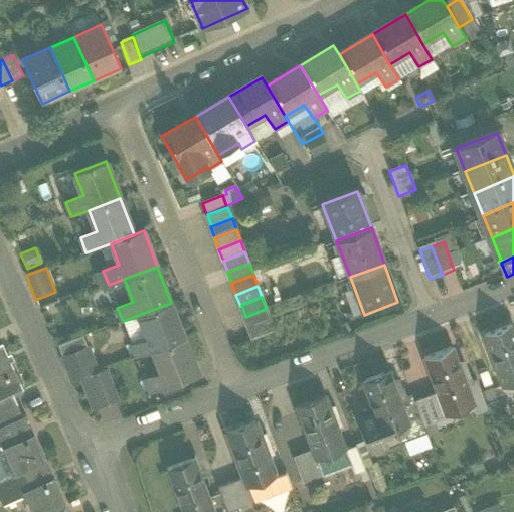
[(171,303),(123,321),(132,343),(131,343),(136,358),(153,351),(184,339),(171,303)]
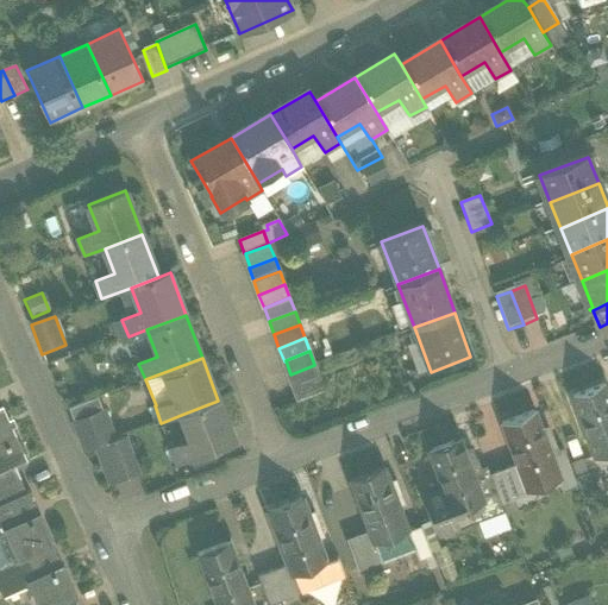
[(314,365),(290,375),(295,388),(320,378),(314,365)]
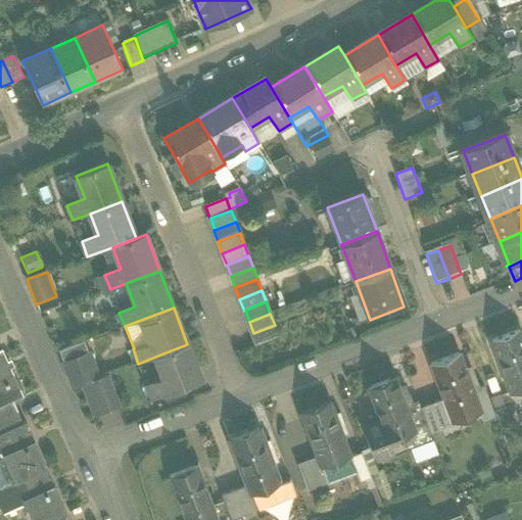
[(253,333),(252,333),(257,345),(279,337),(275,325),(253,333)]
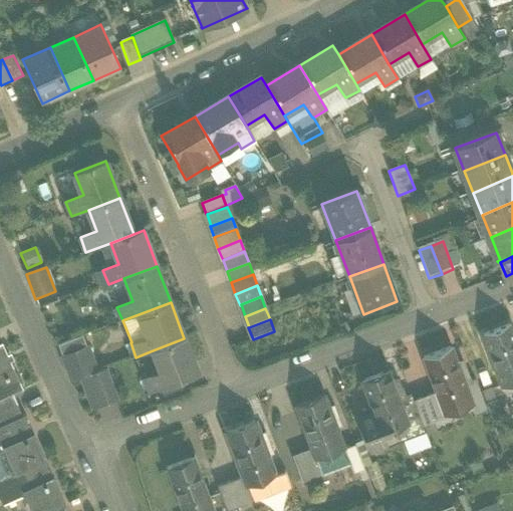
[(512,332),(511,328),(484,338),(503,389),(512,385),(512,332)]
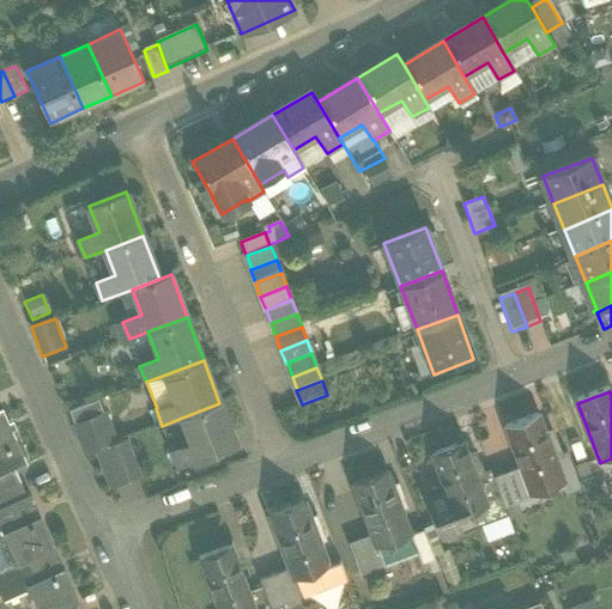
[(98,401),(70,412),(86,456),(97,451),(115,444),(98,401)]
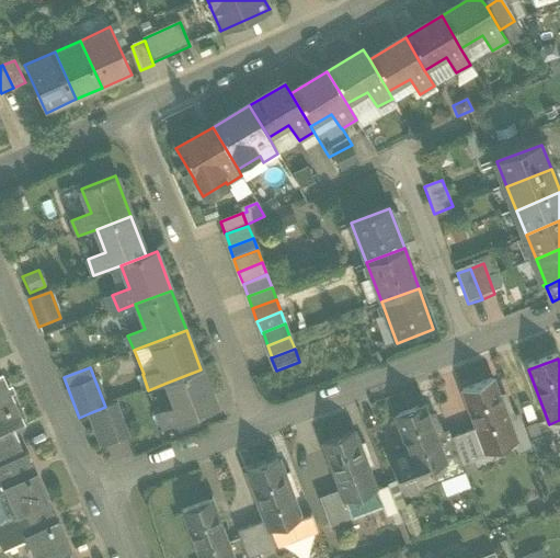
[(201,369),(167,383),(175,407),(157,413),(163,429),(197,417),(216,409),(201,369)]
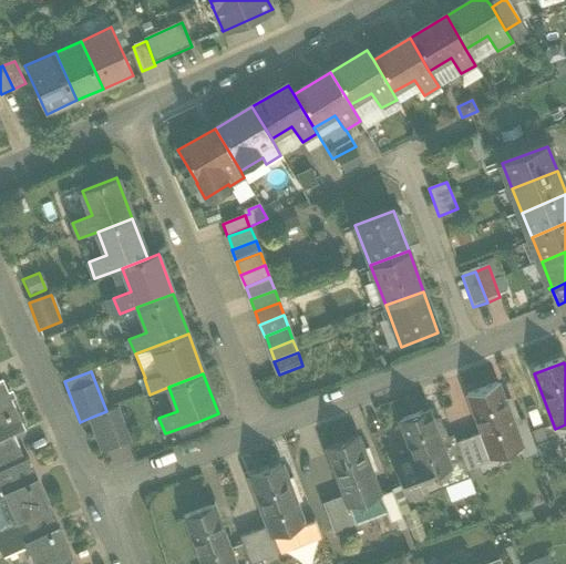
[(0,441),(14,436),(26,431),(3,381),(0,381),(0,441)]
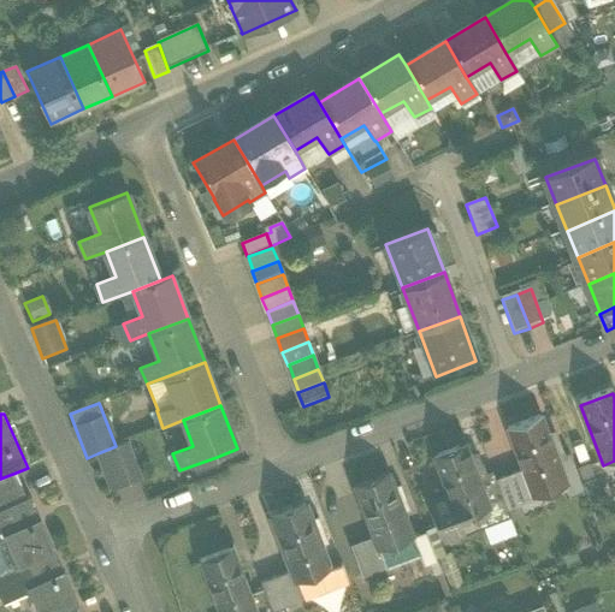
[(540,419),(508,432),(524,471),(534,500),(567,488),(563,480),(571,477),(565,459),(557,462),(540,419)]
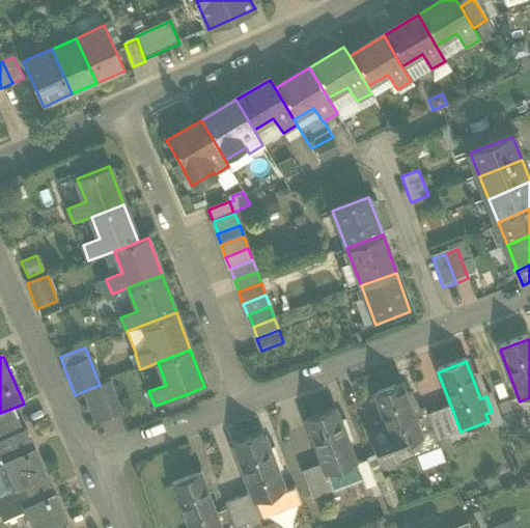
[(100,385),(84,391),(96,424),(121,414),(109,382),(100,385)]
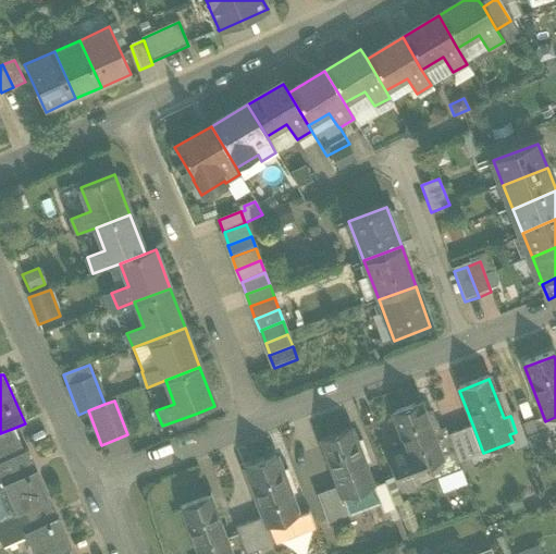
[(425,417),(421,404),(392,415),(405,451),(388,457),(402,490),(459,468),(458,463),(454,454),(441,458),(430,428),(435,427),(431,415),(425,417)]
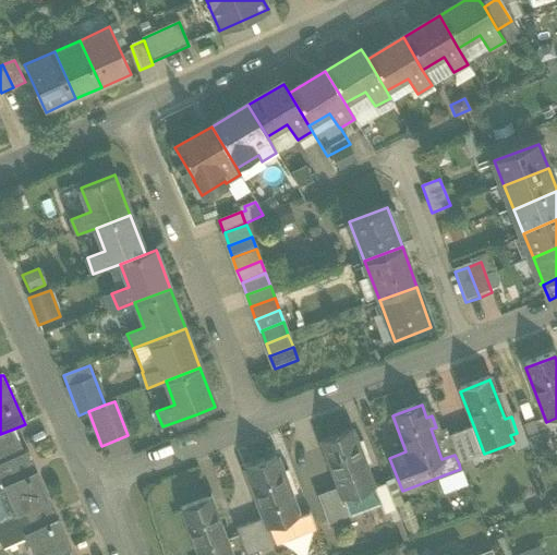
[(196,414),(173,422),(178,434),(201,425),(196,414)]
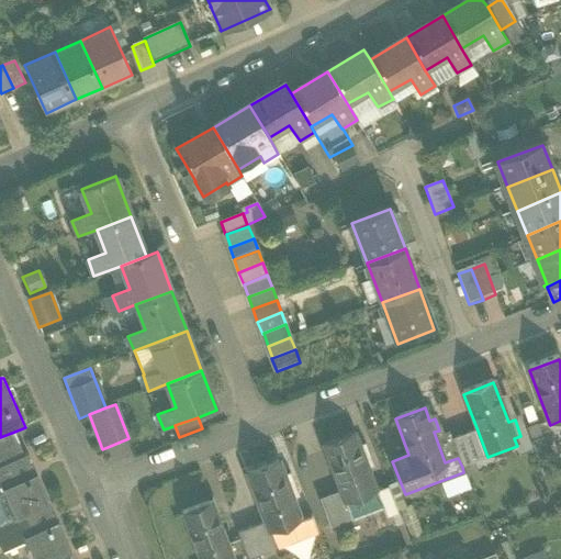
[(549,456),(538,427),(528,431),(539,460),(549,456)]
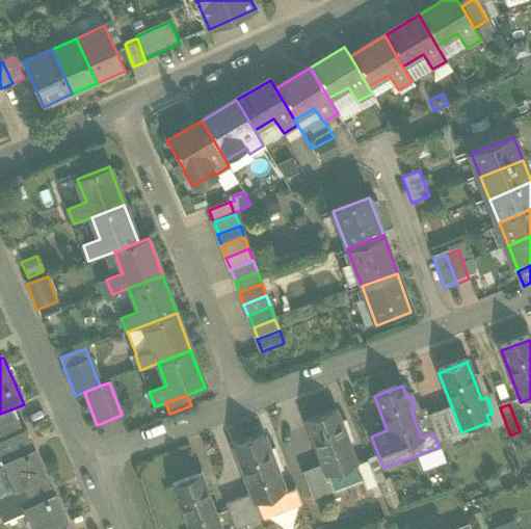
[(452,407),(427,417),(433,433),(437,442),(461,433),(461,432),(452,407)]
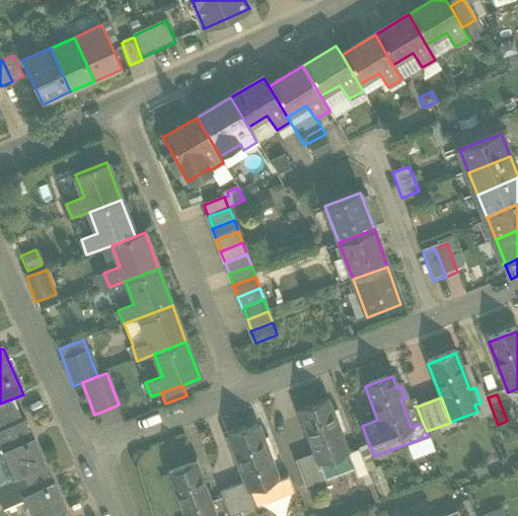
[(13,398),(0,403),(0,419),(18,411),(13,398)]
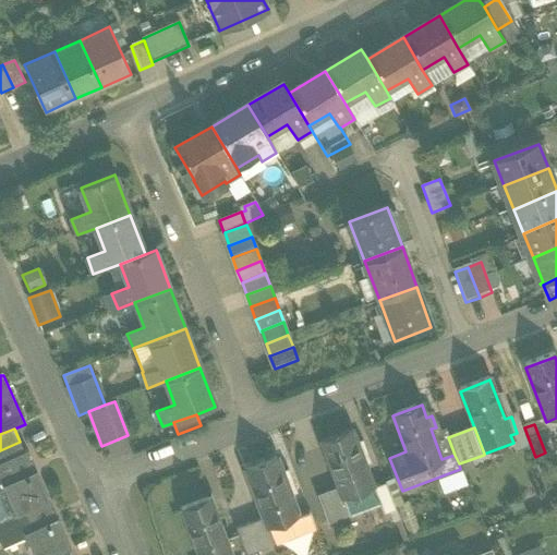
[(363,442),(358,444),(352,431),(321,443),(338,489),(342,501),(344,499),(351,517),(351,518),(379,507),(373,490),(374,489),(365,466),(371,463),(363,442)]
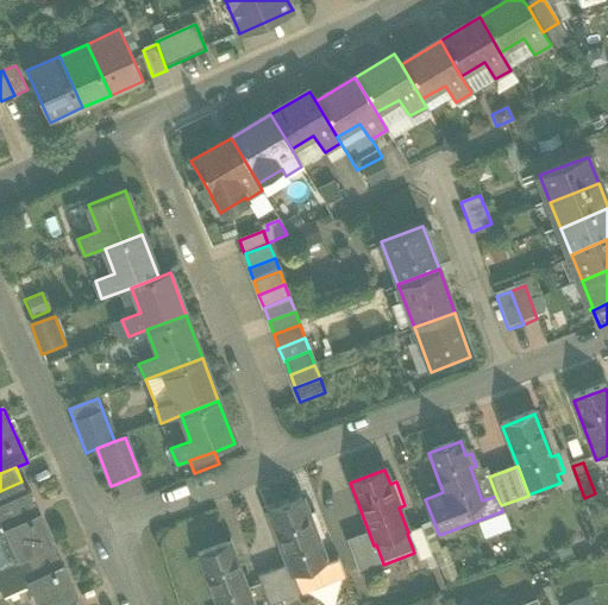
[(22,481),(0,491),(0,506),(27,495),(22,481)]
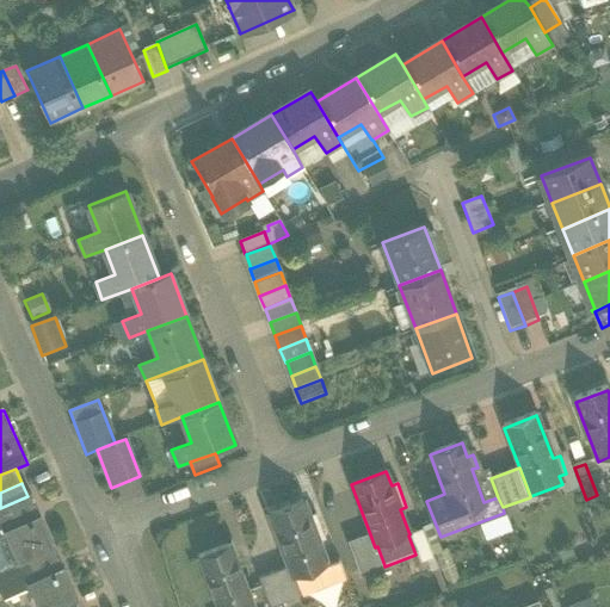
[(0,508),(0,570),(18,564),(50,550),(50,551),(55,549),(31,495),(28,496),(0,508)]
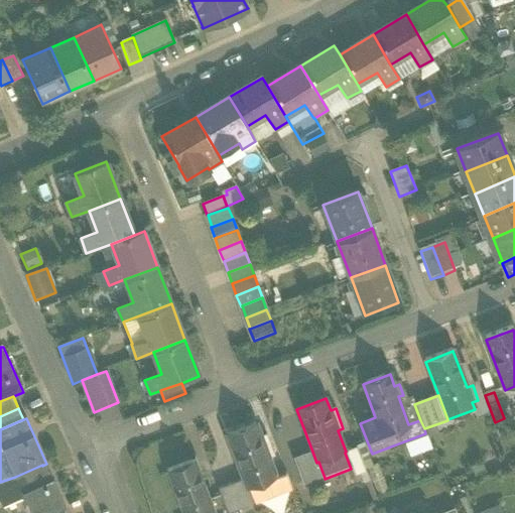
[(276,477),(269,459),(275,457),(266,434),(261,436),(256,424),(227,435),(244,480),(247,489),(249,489),(255,504),(292,490),(286,473),(276,477)]
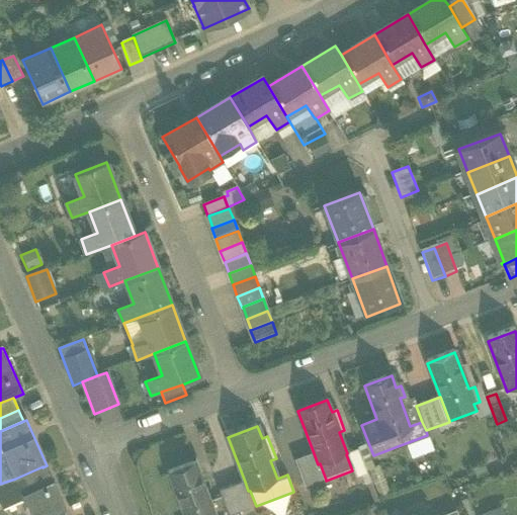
[(347,453),(346,454),(352,470),(356,479),(367,475),(358,449),(347,453)]
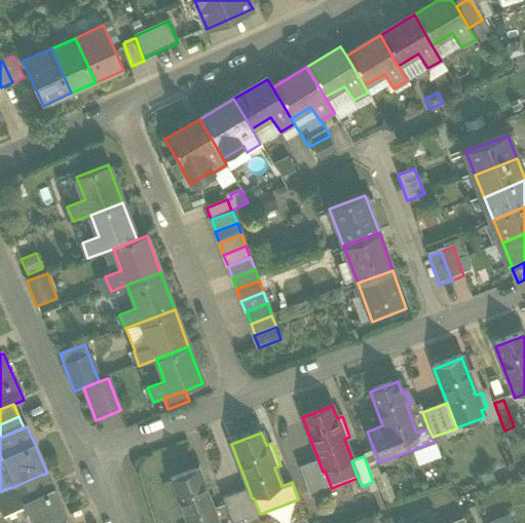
[(319,460),(299,468),(309,495),(331,487),(325,471),(323,472),(319,460)]
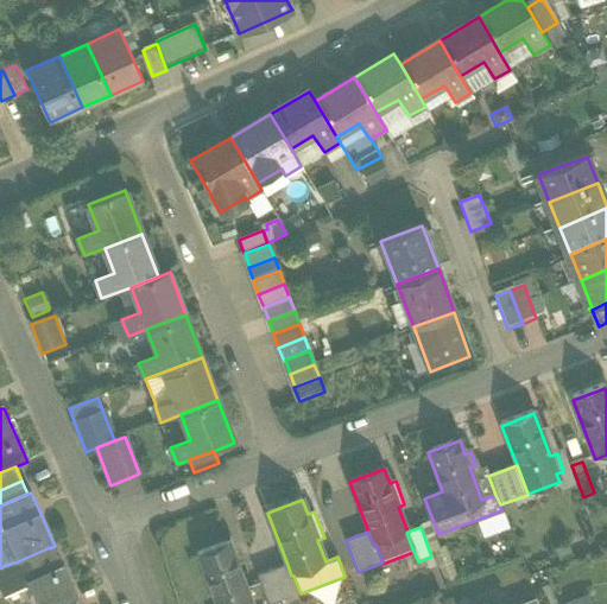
[(231,545),(198,557),(215,603),(251,603),(231,545)]
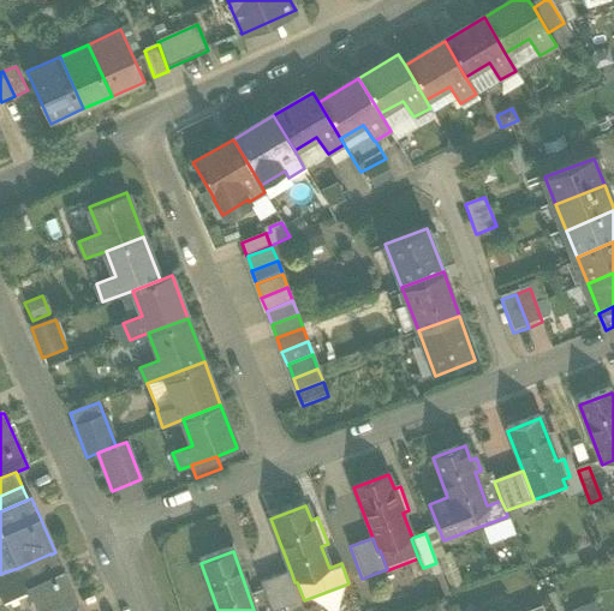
[(55,552),(51,555),(51,553),(18,568),(0,574),(0,600),(1,605),(28,593),(36,610),(67,610),(75,607),(79,605),(55,552)]
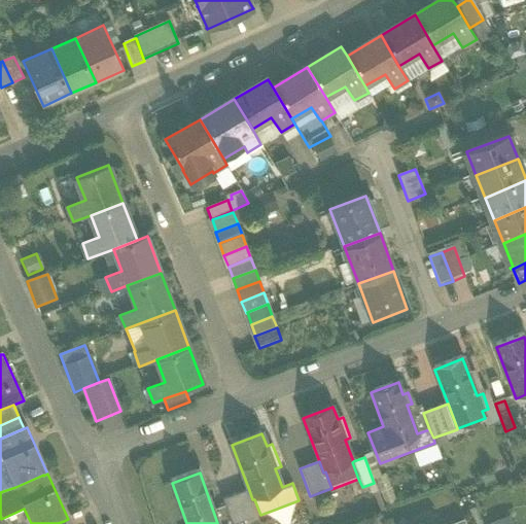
[(249,490),(222,500),(232,523),(238,523),(260,515),(254,499),(252,499),(249,490)]
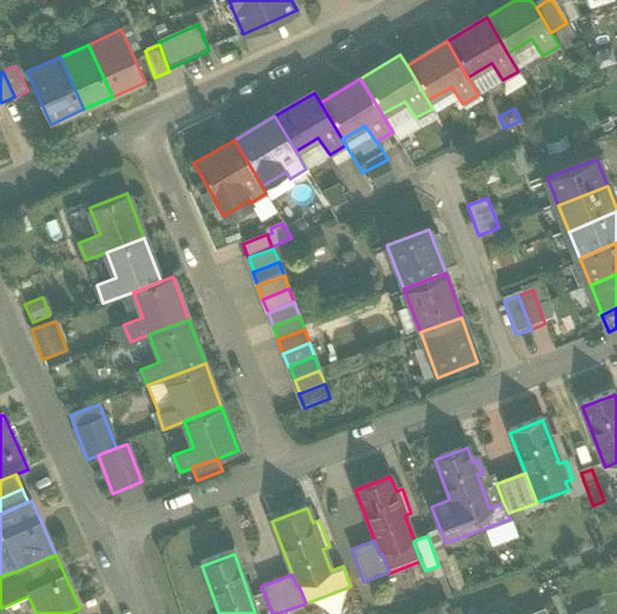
[(599,613),(594,603),(571,613),(599,613)]
